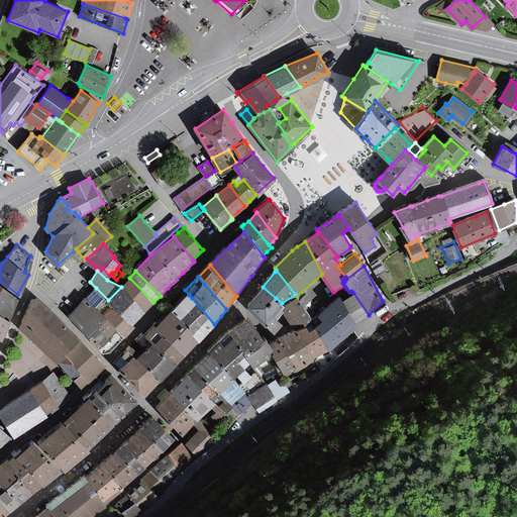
[(129,296),(144,311),(153,302),(129,278),(121,287),(129,296)]
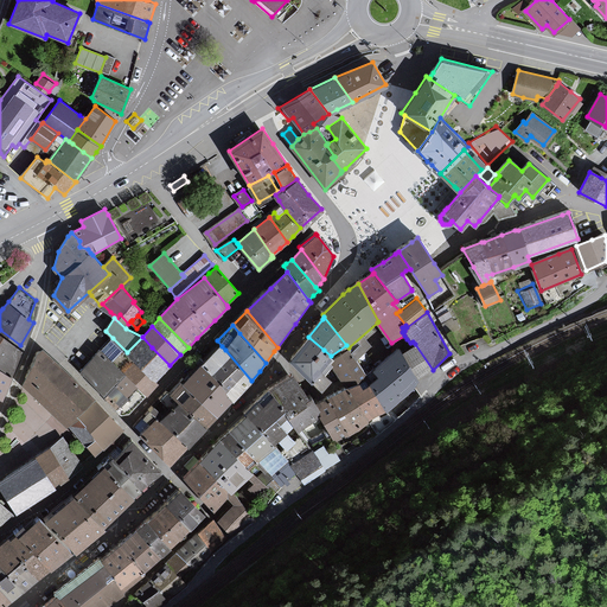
[(2,337),(0,340),(0,369),(11,376),(12,372),(21,351),(2,337)]
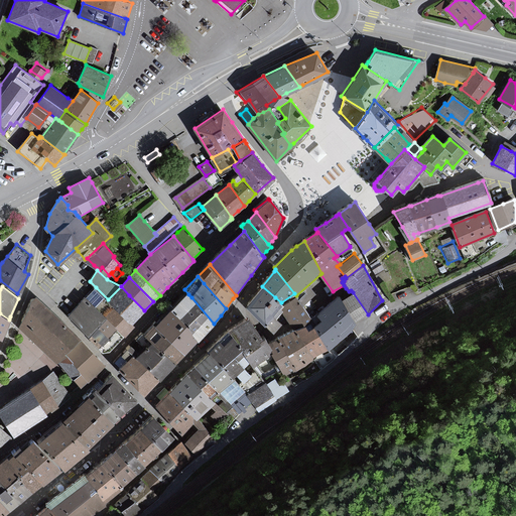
[(108,299),(115,307),(131,324),(144,310),(129,295),(121,286),(108,299)]
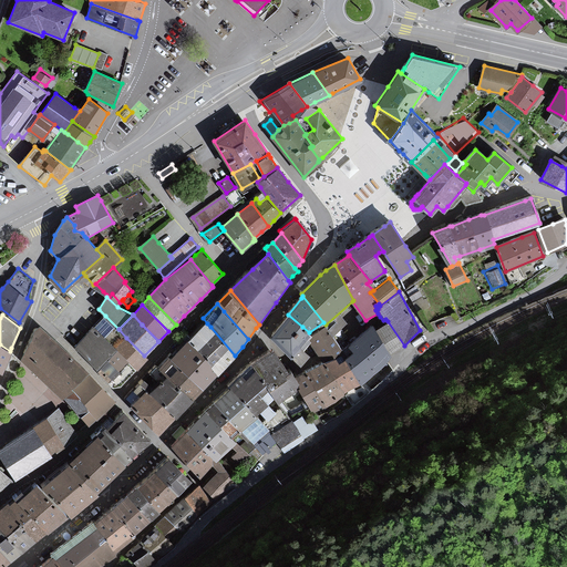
[(308,340),(305,337),(309,332),(302,327),(288,315),(271,336),(279,344),(288,354),(298,344),(301,348),(308,340)]
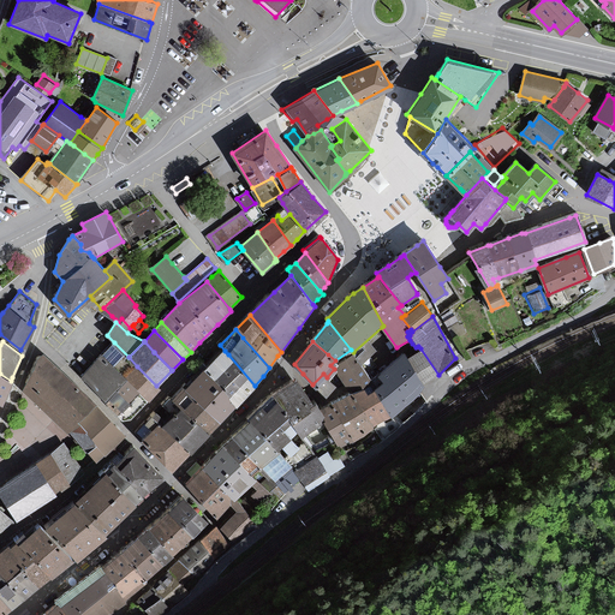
[(129,357),(114,342),(102,354),(125,377),(137,366),(129,357)]
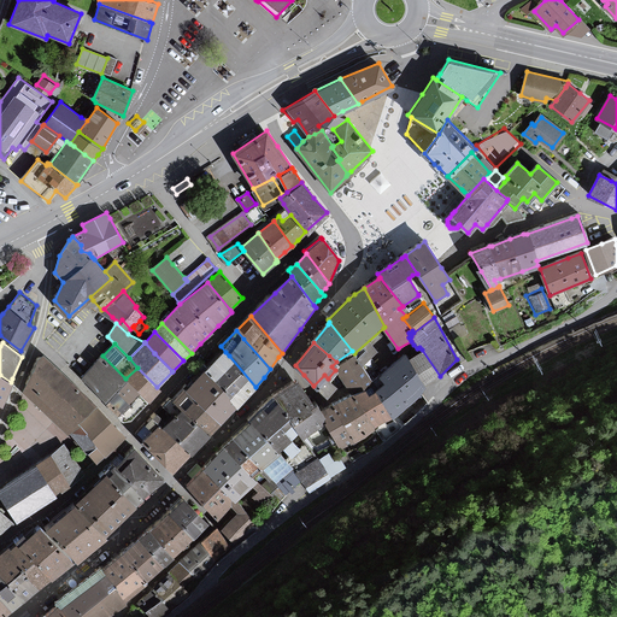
[(422,350),(410,358),(424,386),(440,376),(422,350)]
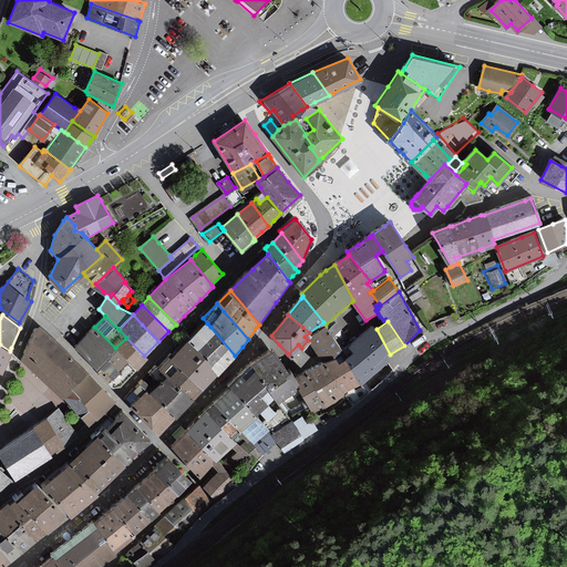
[(207,323),(188,342),(217,374),(233,359),(235,356),(210,327),(207,323)]
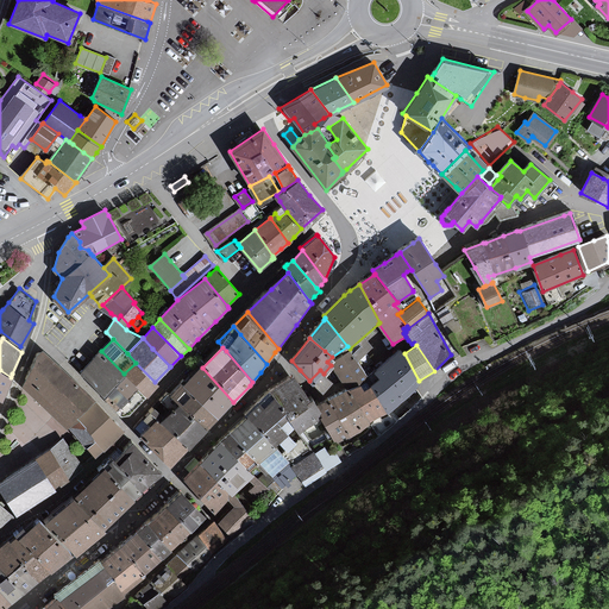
[(52,412),(68,427),(76,419),(94,402),(44,349),(38,353),(25,383),(41,399),(52,412)]
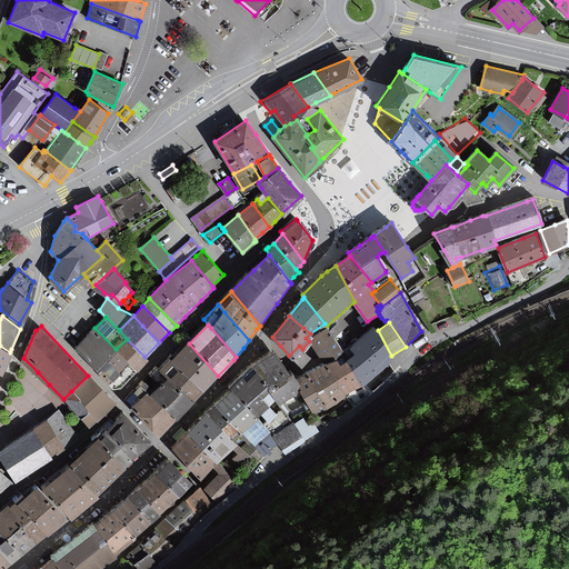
[(350,346),(356,353),(348,359),(346,361),(360,386),(392,358),(391,356),(378,330),(373,326),(360,338),(350,346)]
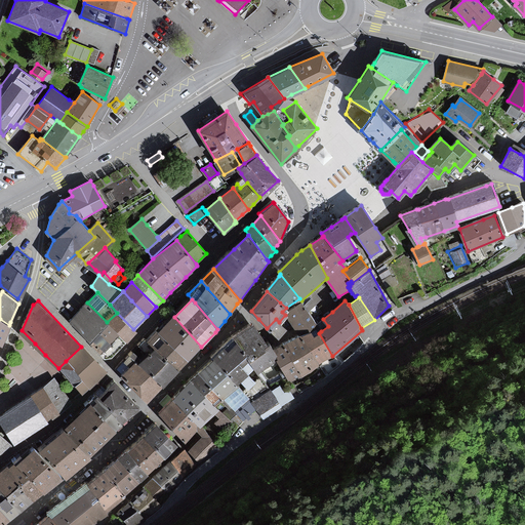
[(73,324),(89,341),(108,323),(107,322),(87,303),(73,317),(69,320),(73,324)]
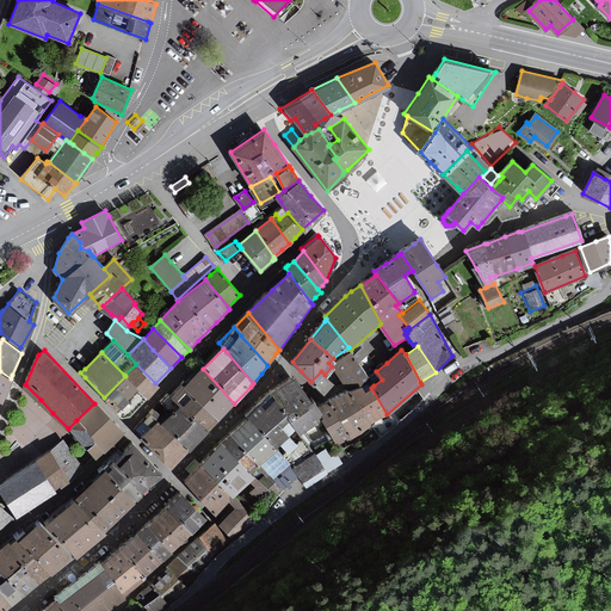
[(364,392),(371,388),(374,386),(352,353),(333,365),(338,372),(346,388),(355,384),(357,388),(362,386),(364,392)]
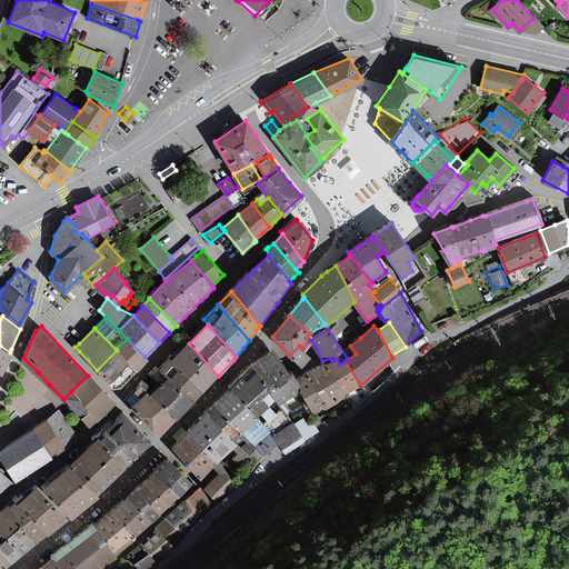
[(116,349),(117,350),(136,369),(147,359),(145,357),(127,339),(116,349)]
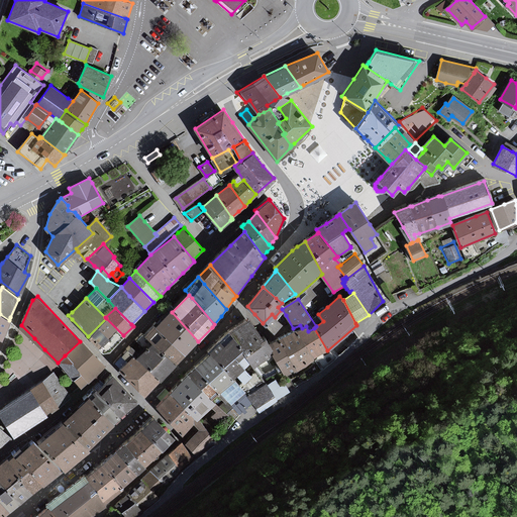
[(153,326),(145,335),(152,342),(174,364),(178,359),(196,343),(198,341),(172,312),(156,327),(153,326)]
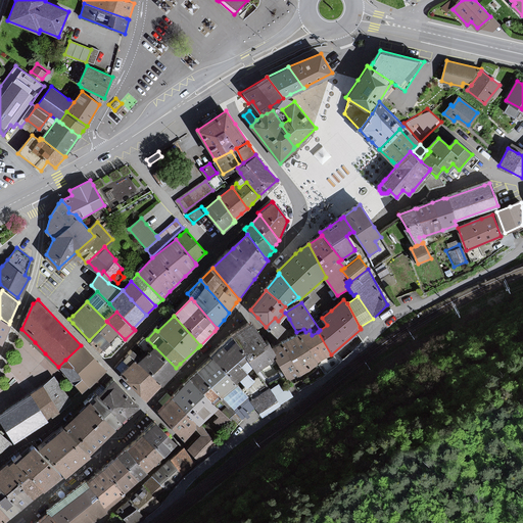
[(0,342),(9,324),(0,318),(0,342)]
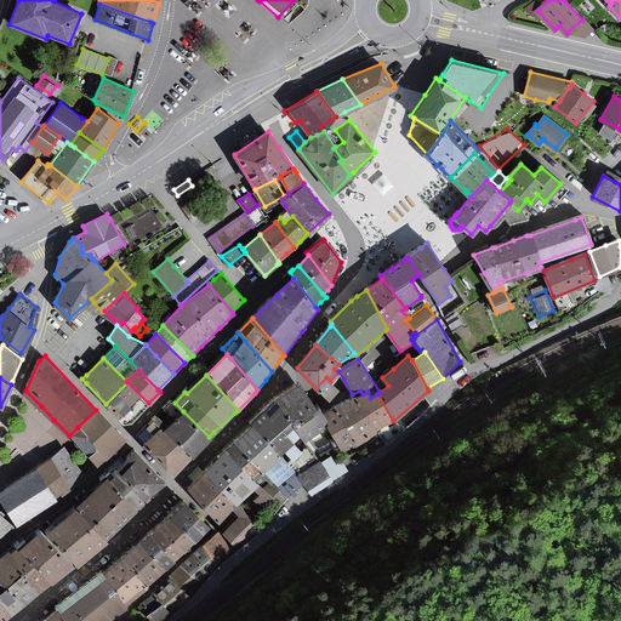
[(127,382),(106,404),(124,422),(130,422),(132,419),(148,403),(127,382)]
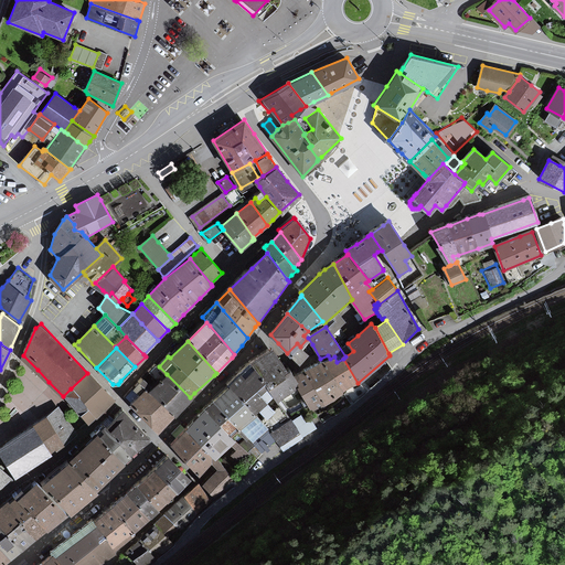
[(272,348),(260,354),(249,362),(267,388),(285,376),(283,373),(287,371),(272,348)]
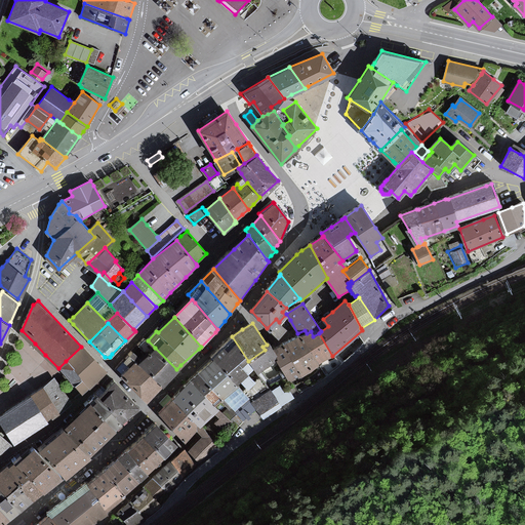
[(313,336),(311,331),(307,333),(305,334),(301,336),(318,365),(332,356),(319,333),(313,336)]
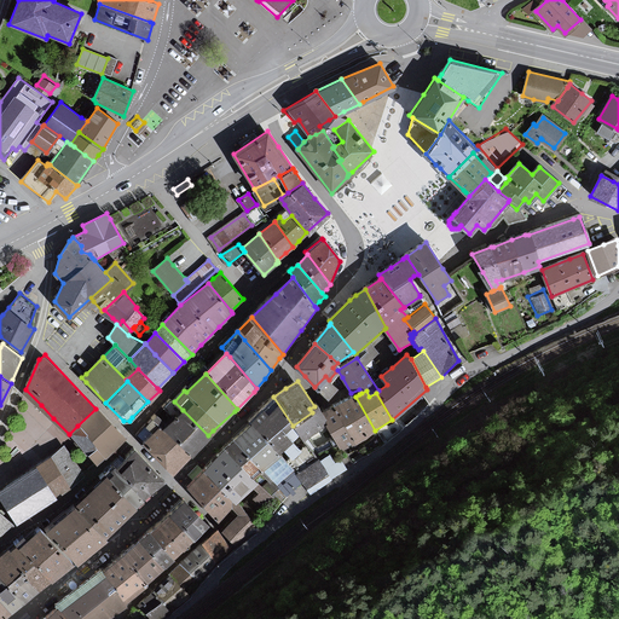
[(352,395),(341,400),(334,405),(354,441),(375,431),(356,397),(354,394),(352,395)]
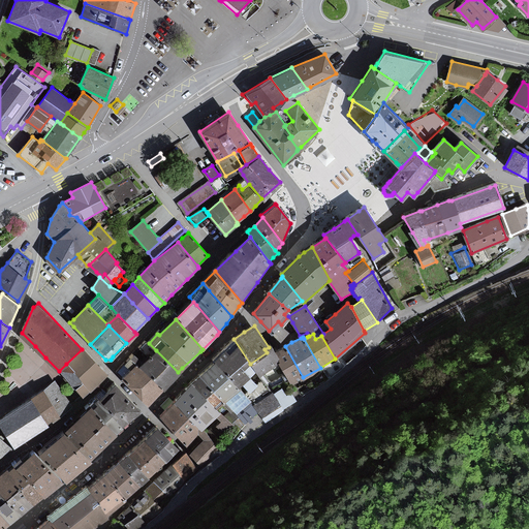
[(238,386),(254,370),(250,364),(234,339),(222,351),(213,361),(216,363),(238,386)]
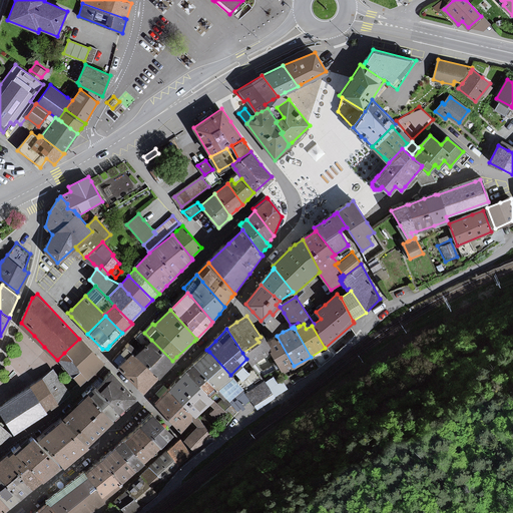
[(257,339),(259,342),(242,353),(246,359),(250,364),(259,359),(270,351),(268,348),(270,347),(267,341),(263,336),(261,337),(257,339)]
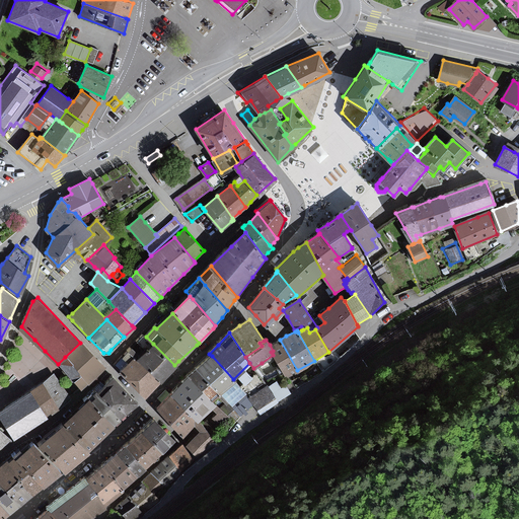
[(285,377),(297,370),(280,340),(271,345),(270,345),(273,351),(271,352),(273,355),(285,377)]
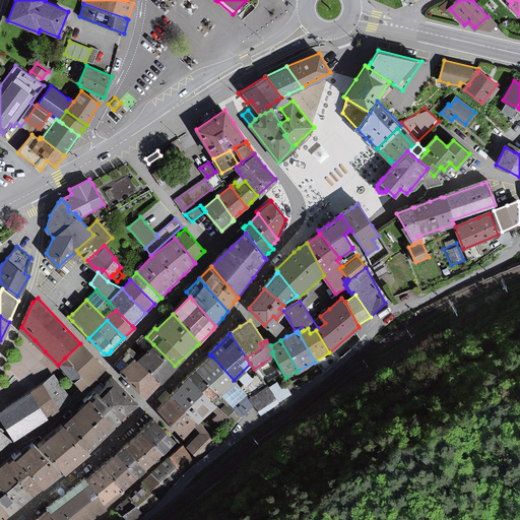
[(65,358),(81,375),(88,383),(105,368),(91,354),(83,346),(80,343),(65,358)]
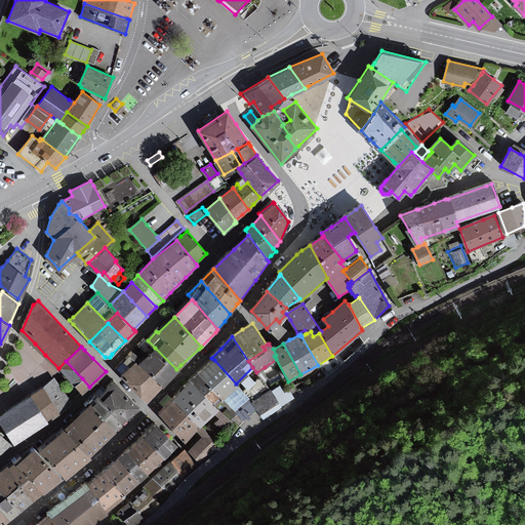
[(169,375),(176,369),(155,348),(138,363),(160,385),(169,375)]
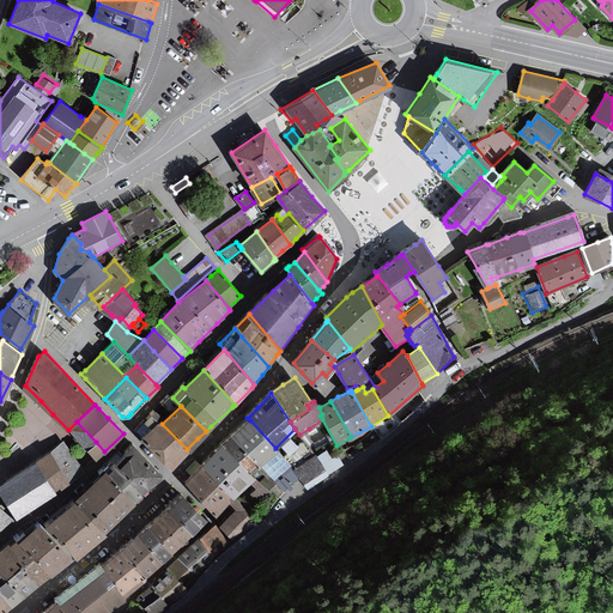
[(170,467),(187,449),(162,424),(159,420),(141,438),(155,451),(170,467)]
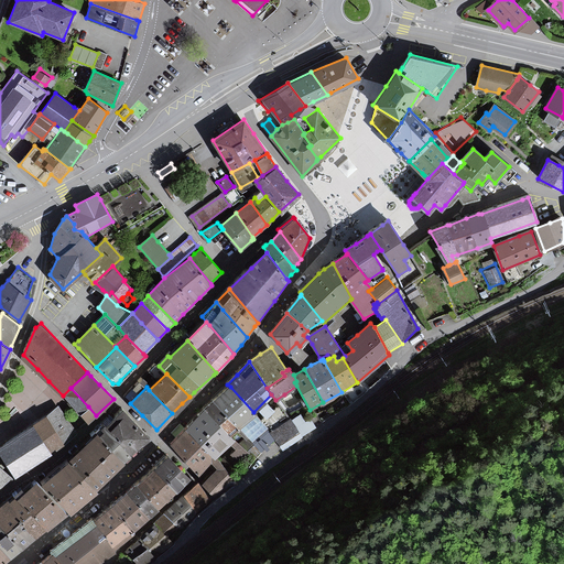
[(227,432),(236,424),(239,427),(255,413),(253,412),(230,387),(226,390),(205,409),(227,432)]
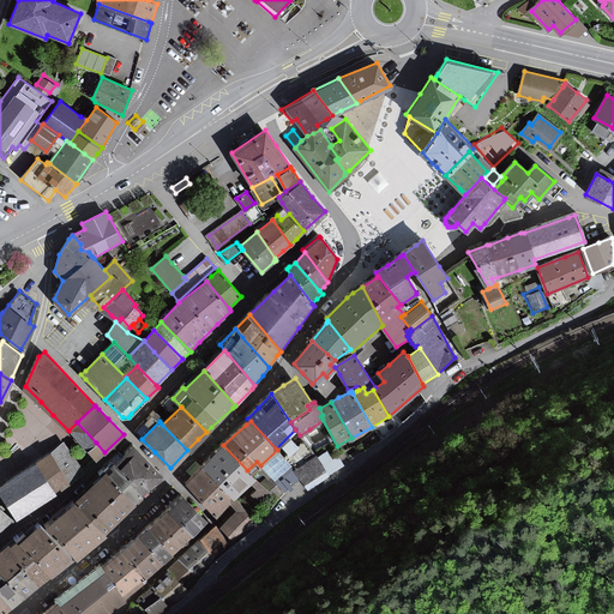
[(77,422),(68,431),(88,451),(96,443),(77,422)]
